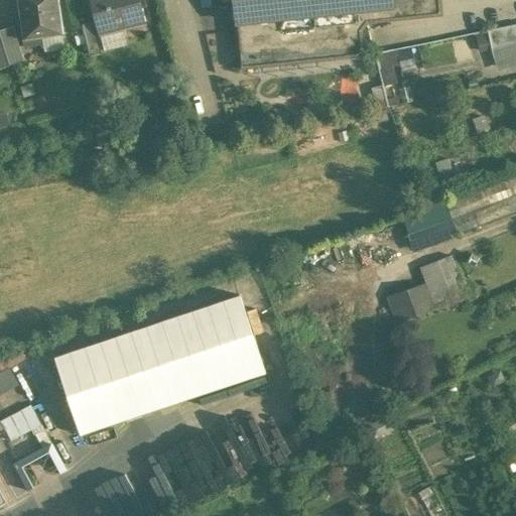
[(58,0),(18,0),(25,44),(42,42),(41,37),(63,33),(58,0)]
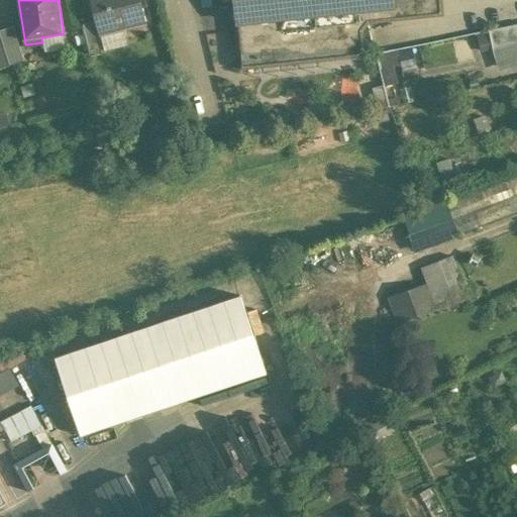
[(140,0),(91,0),(96,21),(99,33),(101,33),(105,50),(126,45),(128,41),(124,27),(146,21),(140,0)]
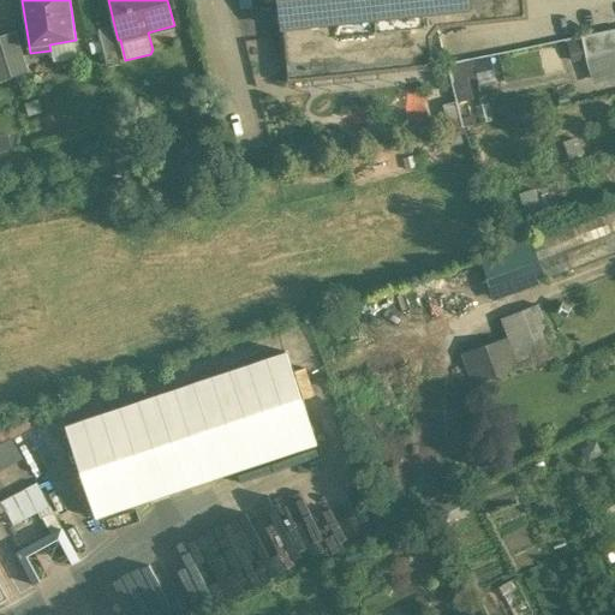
[(527,0),(279,0),(280,6),(281,28),(529,1),(527,0)]
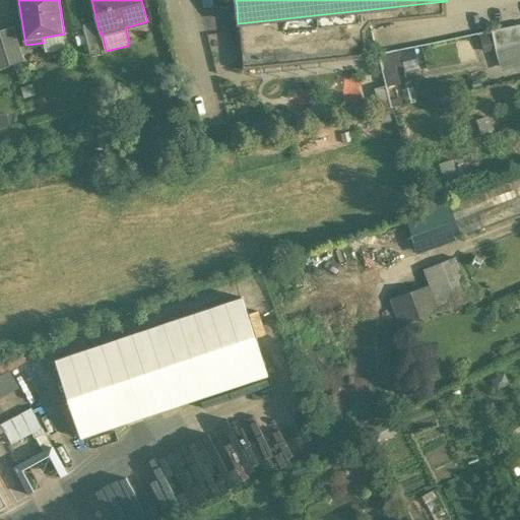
[(447,1),(238,23),(241,46),(243,69),(363,57),(368,52),(366,28),(373,21),(448,13),(447,1)]
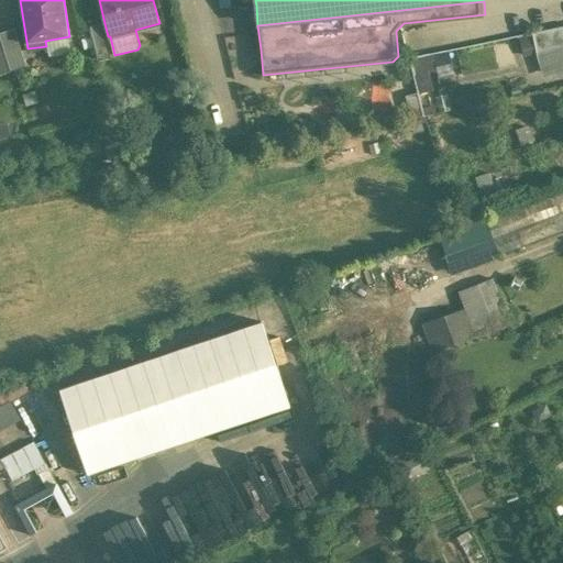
[(105,23),(90,28),(98,58),(114,55),(110,36),(108,36),(105,23)]
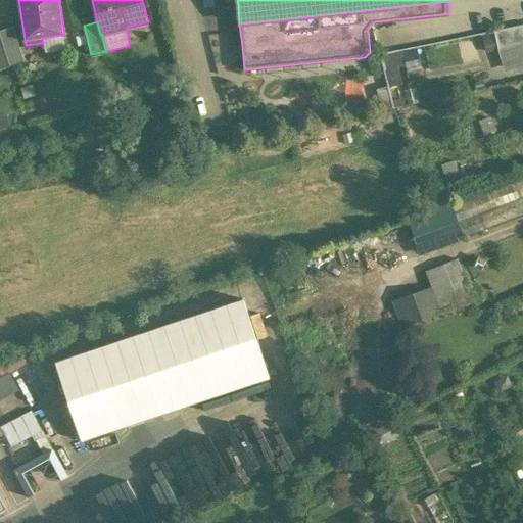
[(522,25),(494,32),(498,51),(500,51),(522,43),(522,25)]
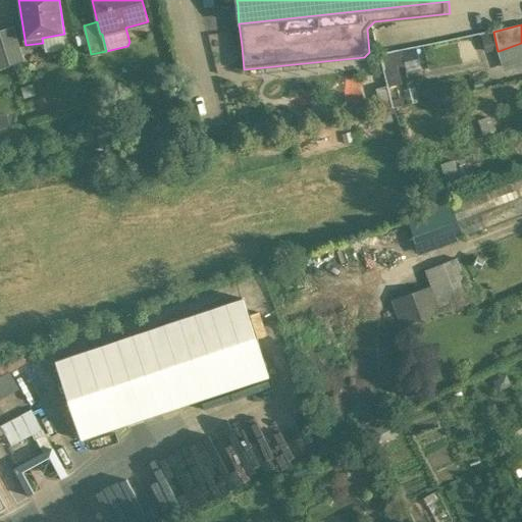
[(0,31),(0,35),(10,66),(24,61),(13,27),(0,31)]
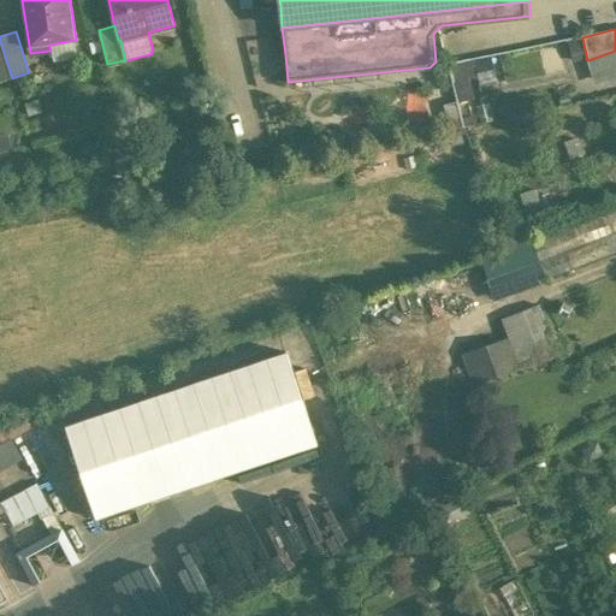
[(561,39),(564,61),(586,58),(582,35),(561,39)]
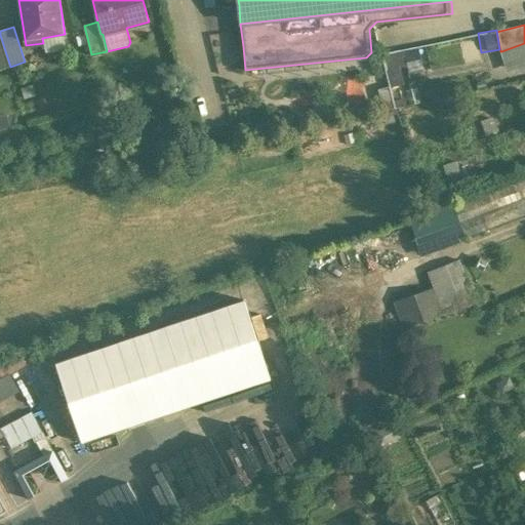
[(0,35),(0,69),(10,67),(0,35)]
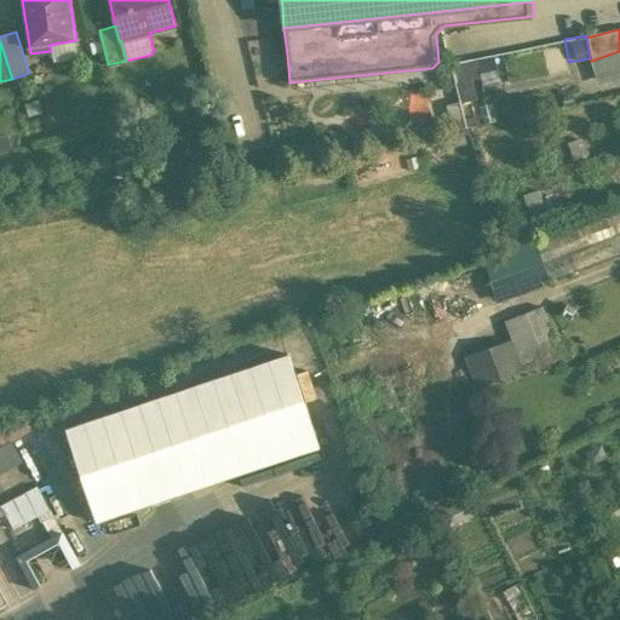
[(619,51),(592,61),(597,79),(619,72),(619,51)]
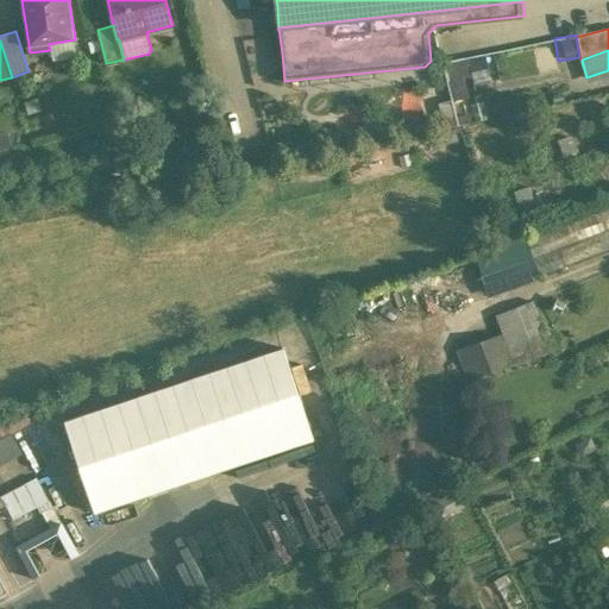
[(481,85),(495,81),(488,51),(446,61),(460,124),(488,117),(481,85)]
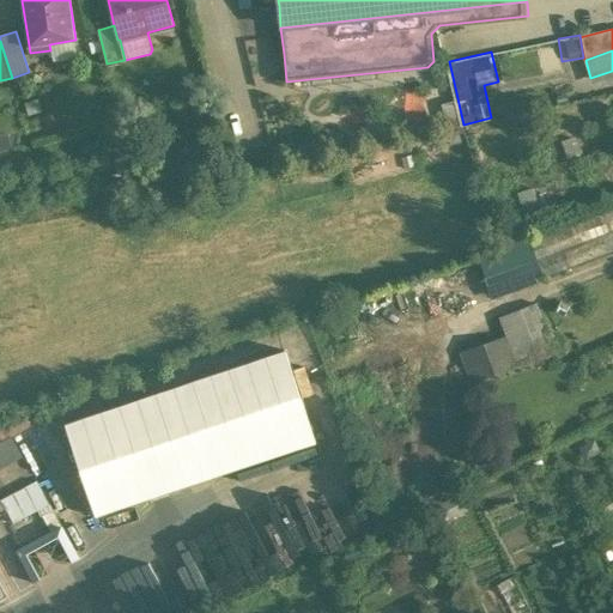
[(455,101),(442,104),(448,129),(461,126),(455,101)]
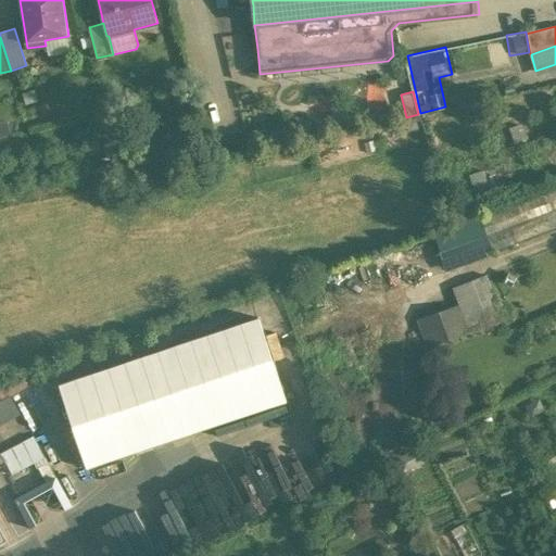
[(555,191),(482,219),(495,254),(555,231),(555,191)]
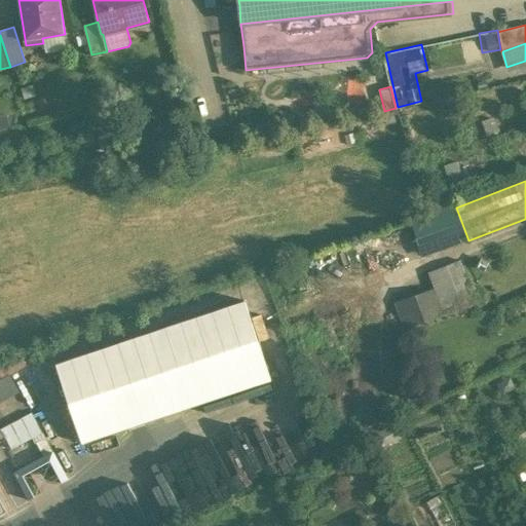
[(437,210),(410,220),(411,222),(422,257),(468,240),(456,208),(454,203),(437,210)]
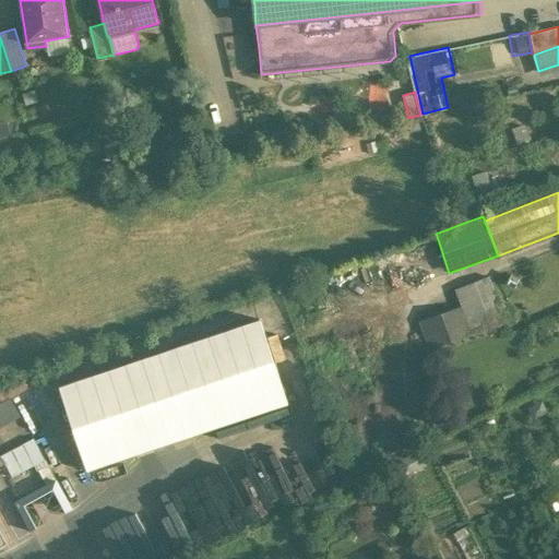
[(489,276),(456,289),(462,306),(473,334),(509,322),(489,276)]
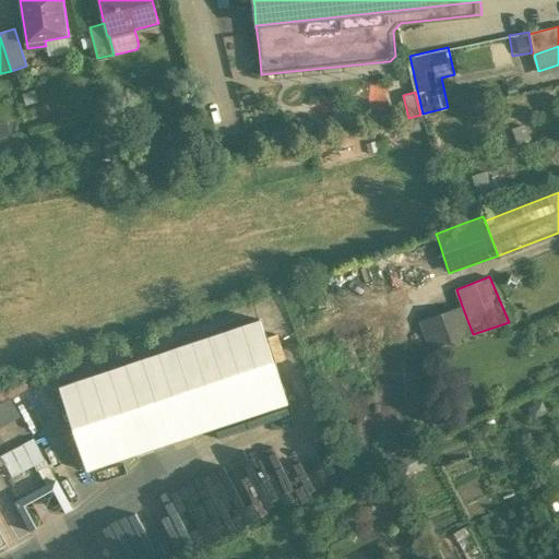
[(473,334),(462,306),(420,321),(430,348),(473,334)]
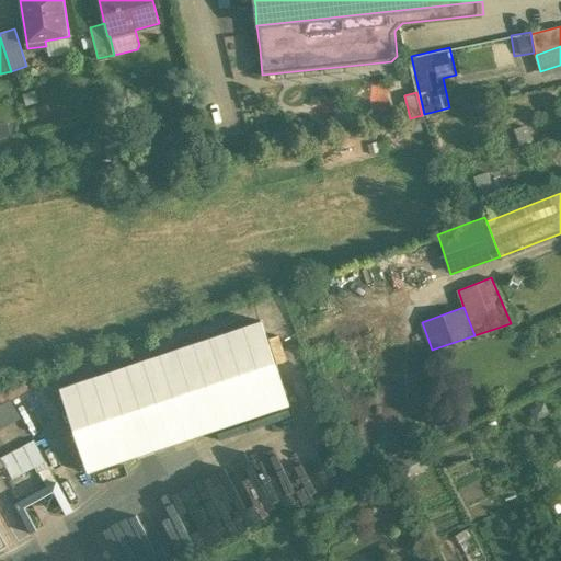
[(262,321),(60,388),(89,472),(289,405),(262,321)]
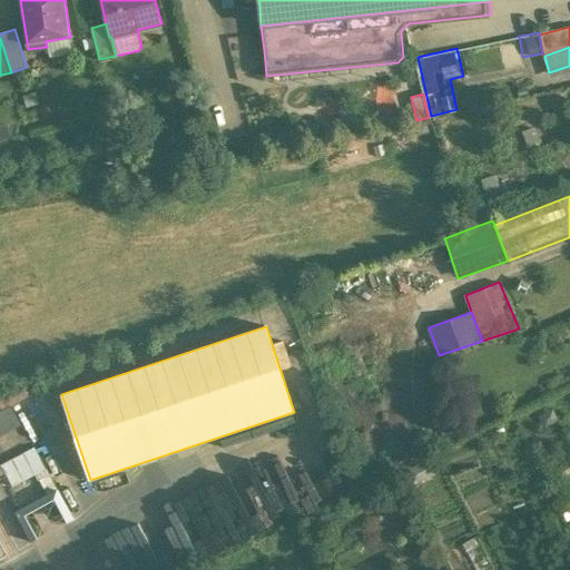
[(11,404),(0,410),(0,433),(21,422),(11,404)]
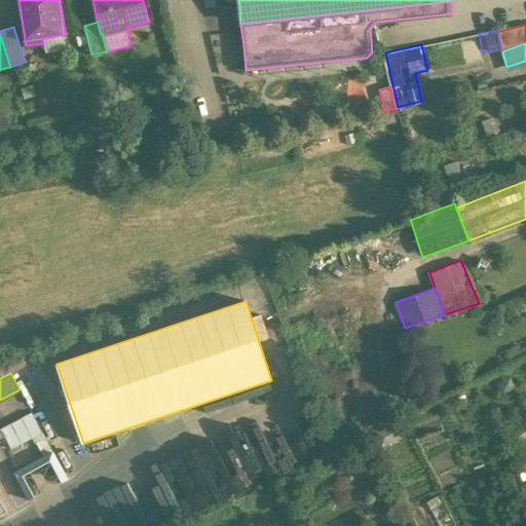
[(32,412),(1,429),(11,449),(33,438),(36,444),(46,438),(32,412)]
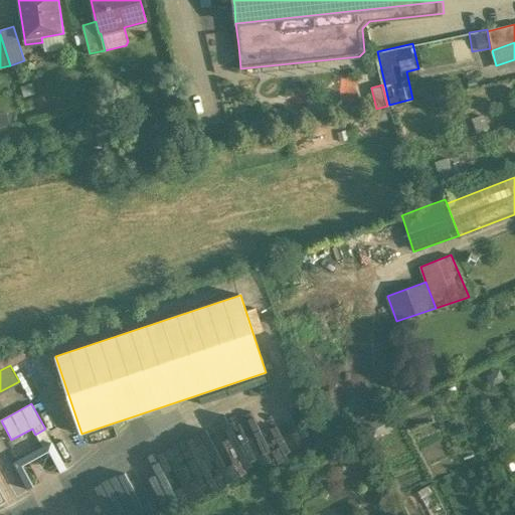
[(191,502),(264,468),(238,415),(209,431),(221,457),(206,464),(195,441),(168,454),(191,502)]
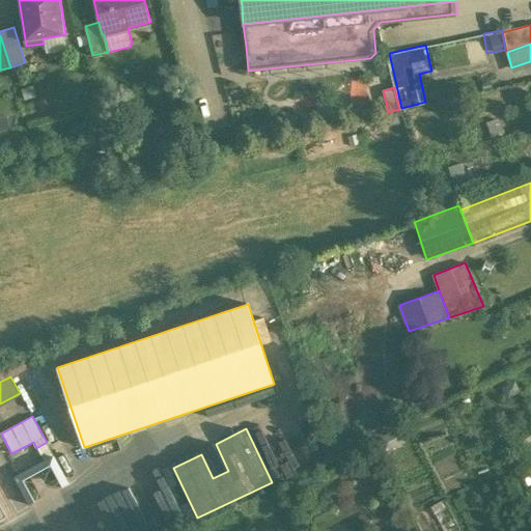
[(54,456),(16,477),(30,505),(70,484),(54,456)]
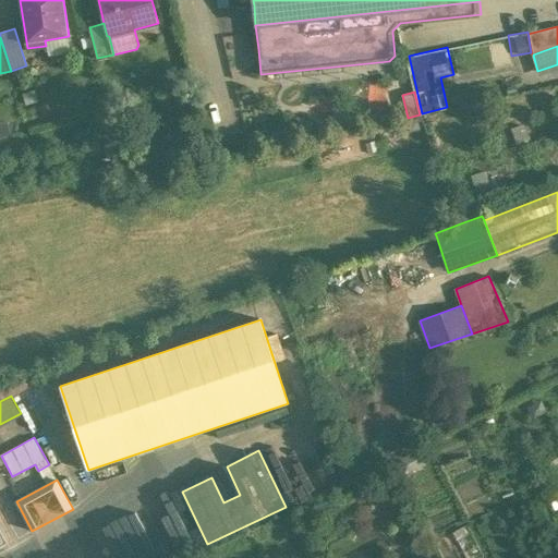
[(557,490),(548,496),(556,510),(557,509),(557,490)]
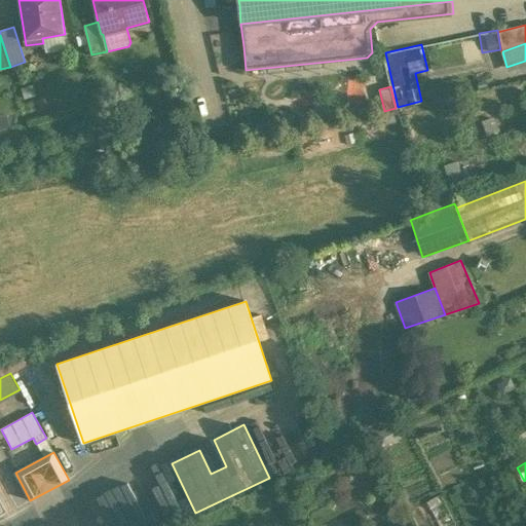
[(0,492),(0,515),(9,511),(0,492)]
